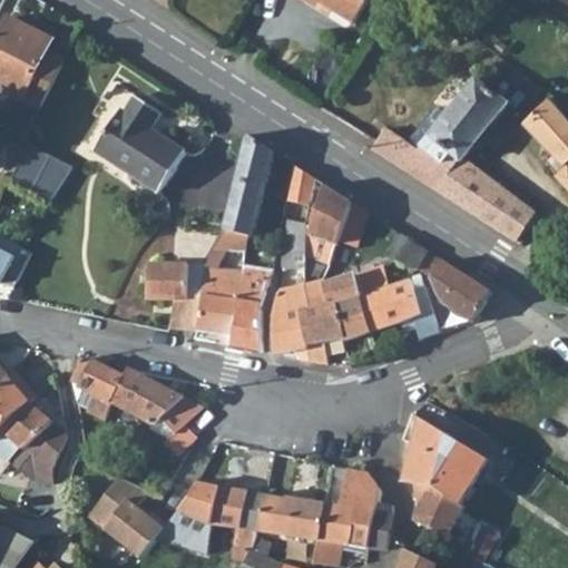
[(314,0),(349,22),(363,0),(314,0)]
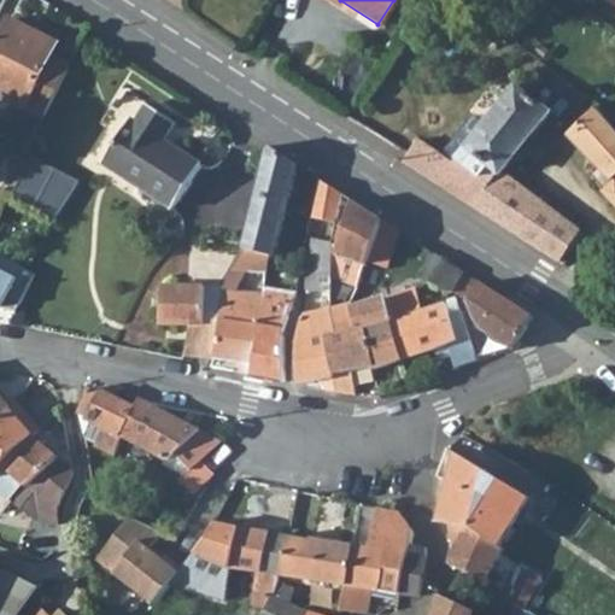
[(7,15),(0,27),(0,93),(41,116),(68,64),(47,53),(54,41),(7,15)]
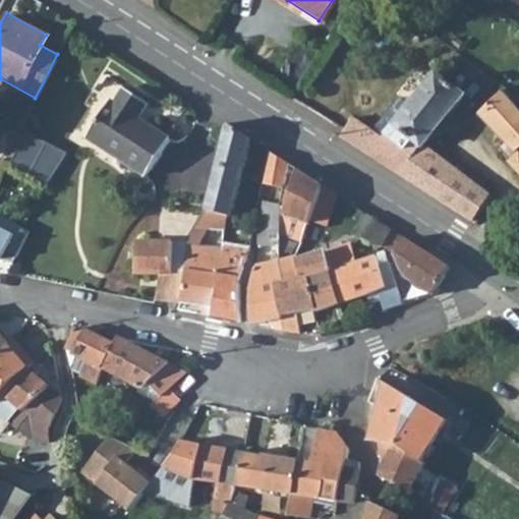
[(341,129),(337,134),(470,220),(487,194),(418,149),(464,92),(436,69),(407,103),(398,96),(371,128),(352,115),(347,120),(343,117),(337,126),(341,129)]
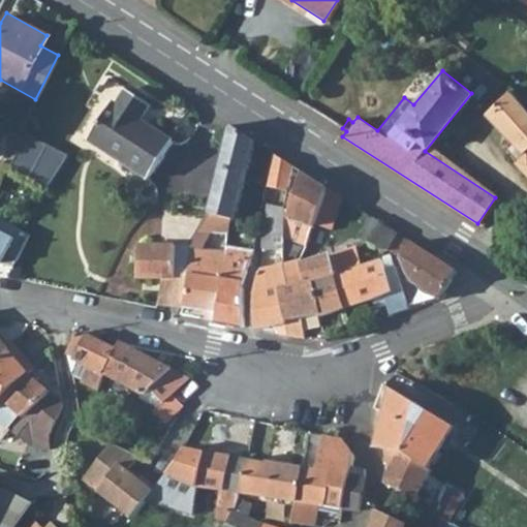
[(114,103),(111,101),(87,138),(146,179),(172,140),(137,119),(147,104),(124,89),(114,103)]
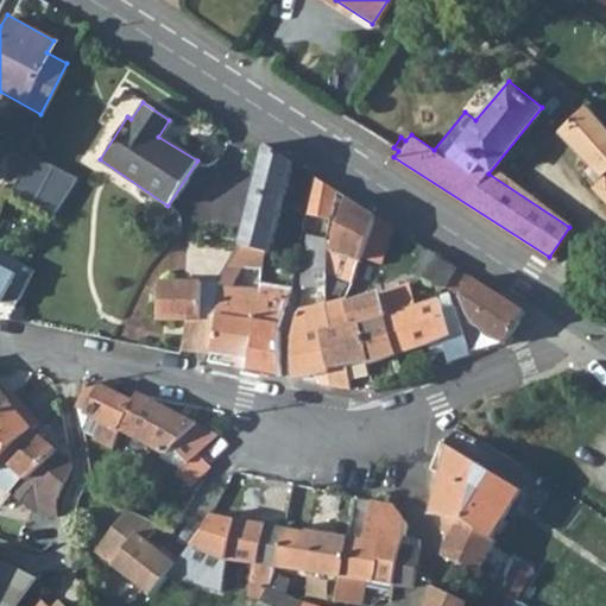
[(605,127),(586,103),(560,128),(579,152),(603,182),(592,190),(605,208),(605,127)]
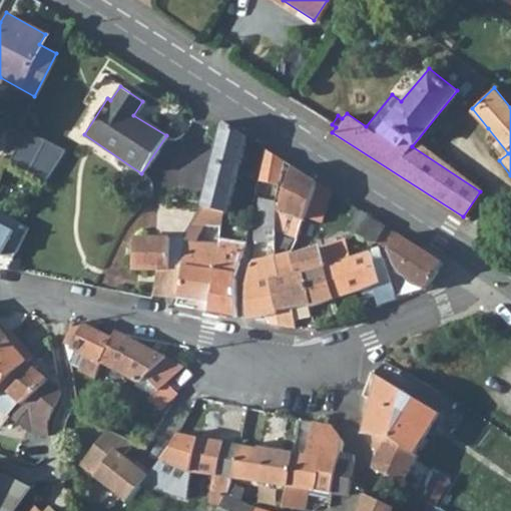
[(6,93),(0,102),(0,105),(23,117),(29,105),(6,93)]
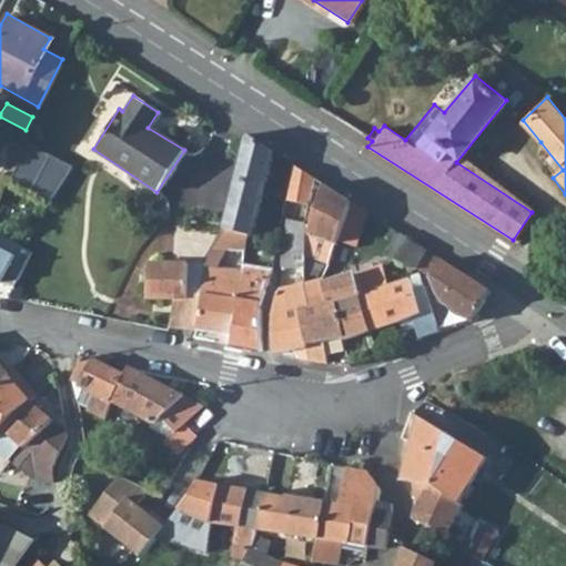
[(233,249),(249,235),(272,150),(244,132),(221,225),(210,246),(233,249)]
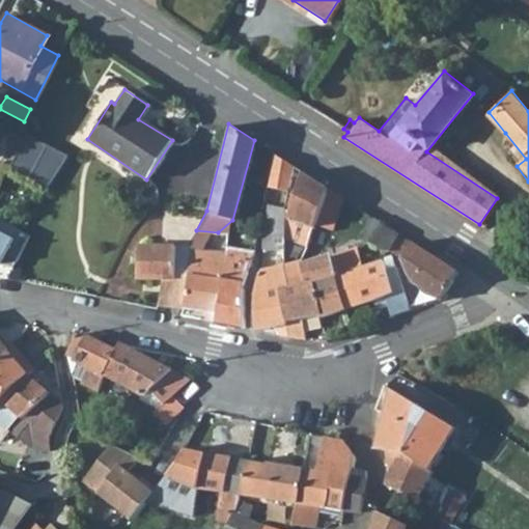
[(70,156),(28,134),(9,167),(49,187),(70,156)]
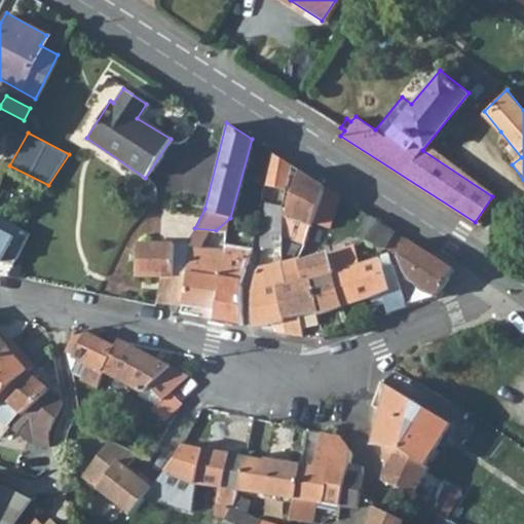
[(290,162),(269,149),(263,177),(286,183),(290,162)]
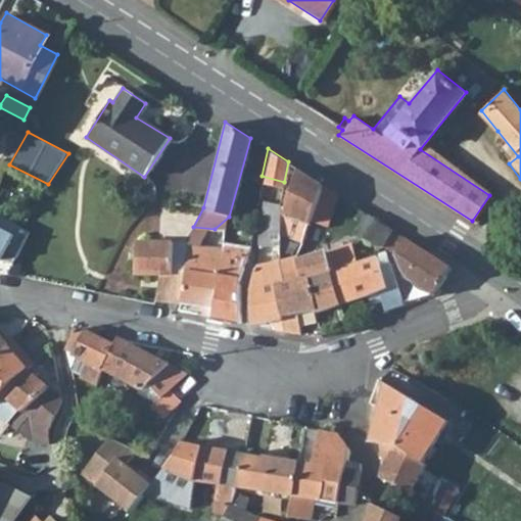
[(297,168),(284,214),(310,221),(322,183),(321,183),(297,168)]
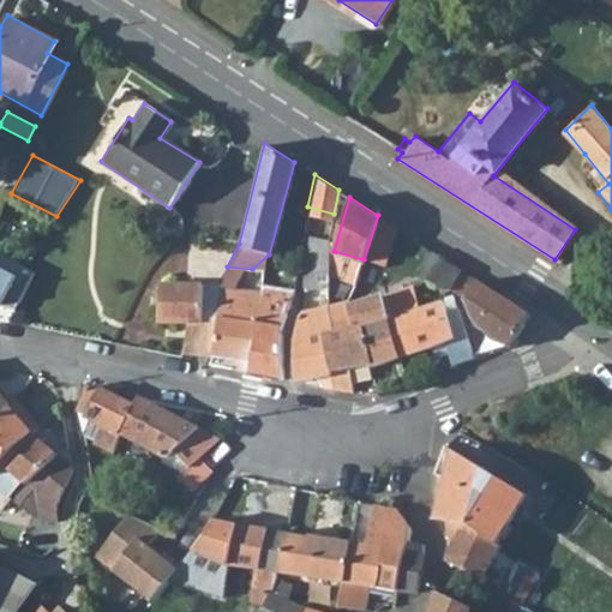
[(357,279),(367,283),(372,270),(370,267),(372,261),(387,264),(396,227),(378,215),(364,259),(357,279)]
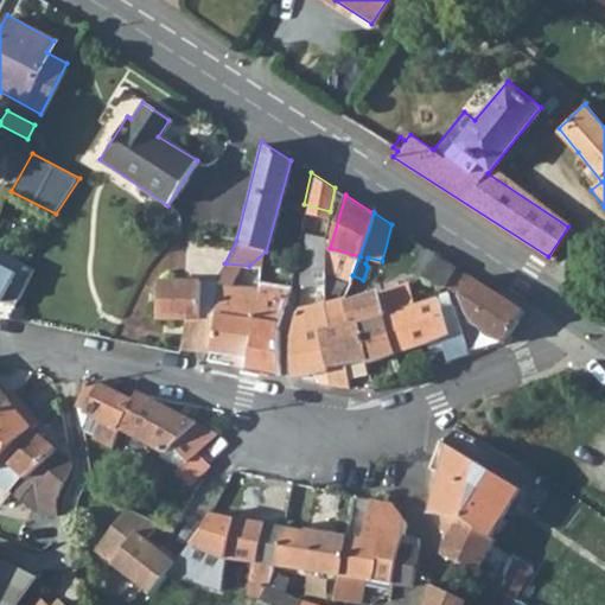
[(38,218),(33,227),(43,233),(49,224),(38,218)]
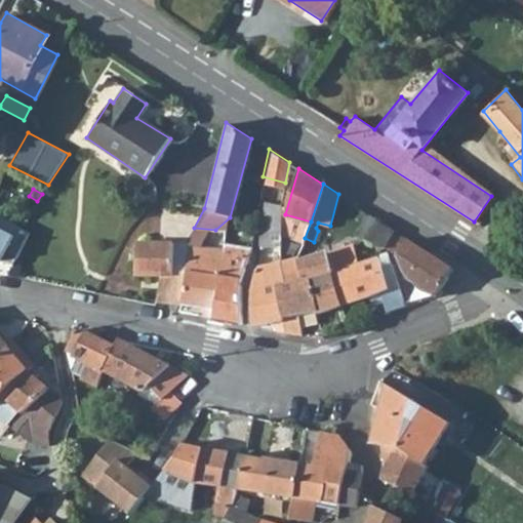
[(263,201),(258,217),(259,231),(281,232),(280,203),(263,201)]
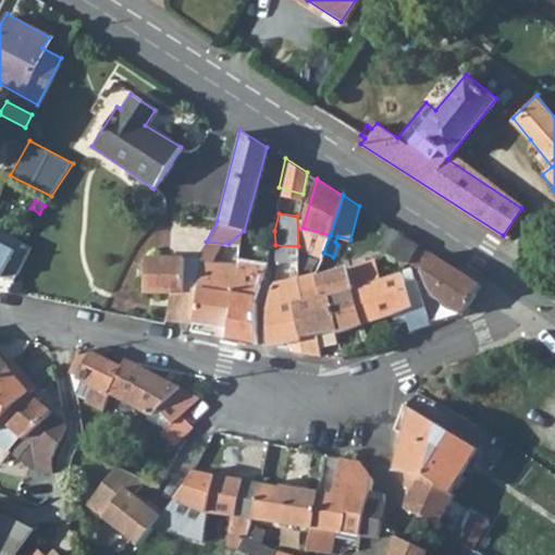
[(390,226),(378,249),(384,254),(385,253),(398,232),(390,226)]
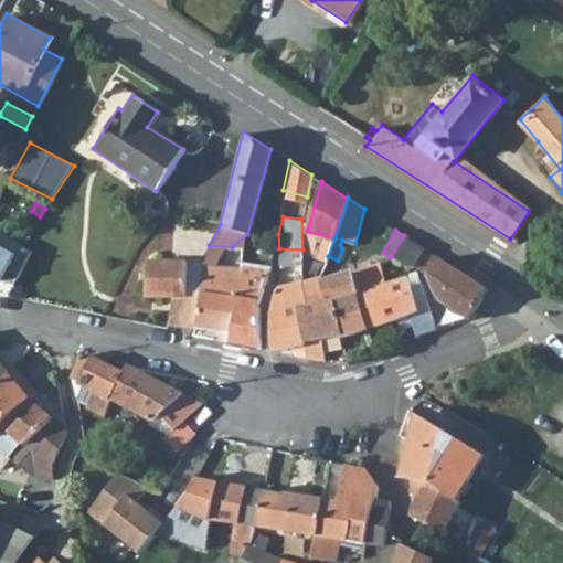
[(0,280),(11,285),(29,250),(21,245),(12,241),(0,233),(0,280)]
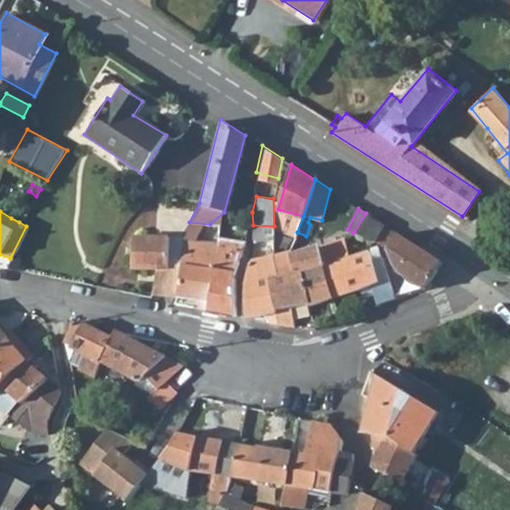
[(384,224),(366,213),(354,232),(372,242),(374,240),(384,224)]
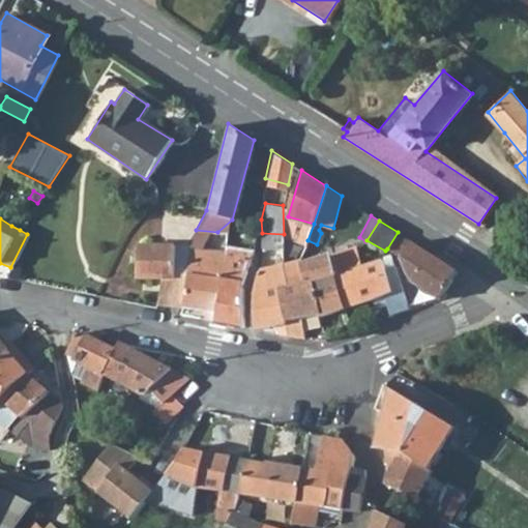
[(226,233),(217,232),(196,230),(195,230),(189,243),(202,245),(210,238),(225,240),(226,233)]
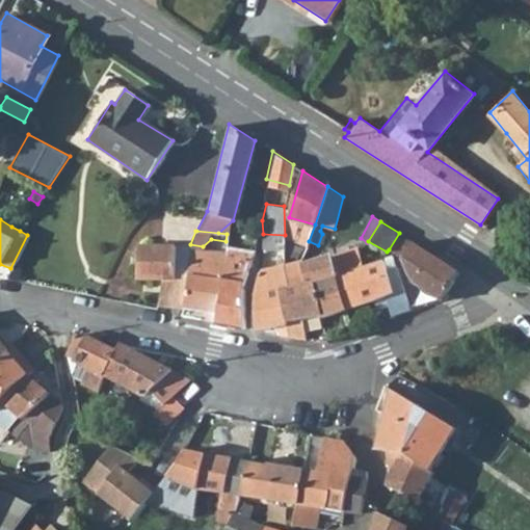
[(456,272),(457,270),(399,233),(389,249),(402,259),(408,274),(414,283),(439,299),(453,276),(456,272)]
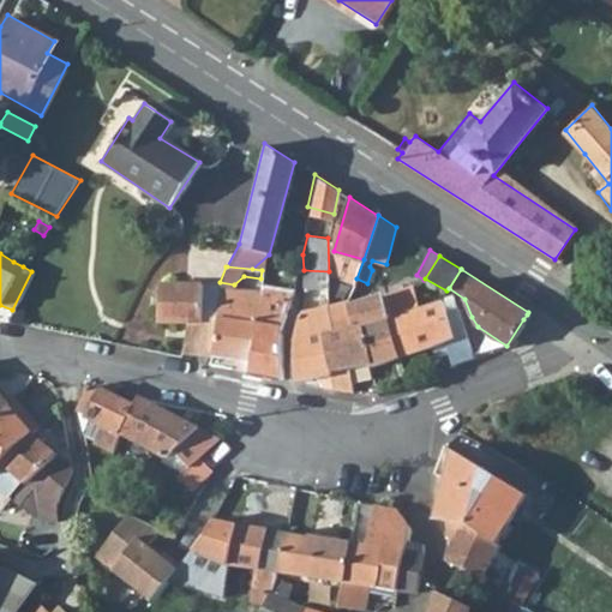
[(329,288),(329,271),(304,270),(304,271),(301,287),(329,288)]
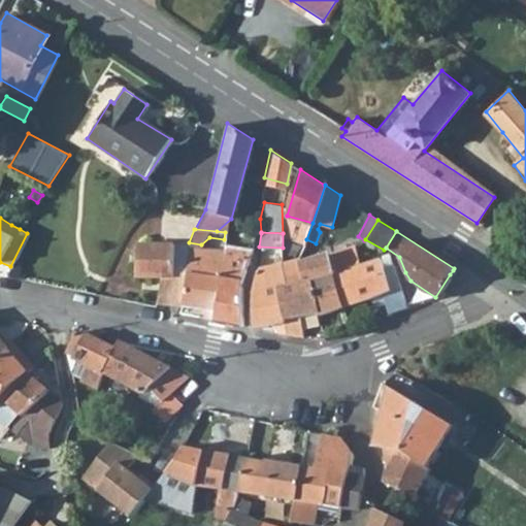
[(299,264),(300,264),(317,313),(318,316),(340,307),(330,274),(362,263),(355,243),(353,241),(300,260),(299,264)]
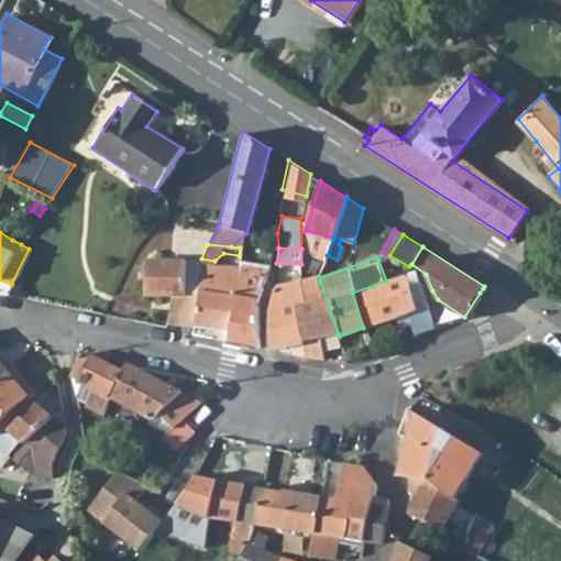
[(215,338),(226,340),(237,266),(221,265),(221,262),(215,261),(201,259),(200,260),(196,294),(171,293),(164,321),(216,328),(215,338)]
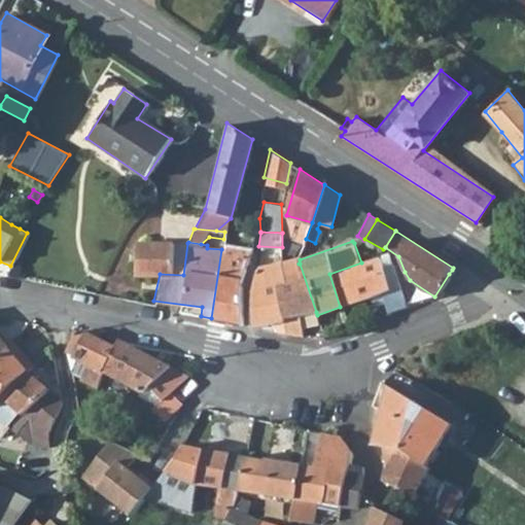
[(134,244),(132,274),(160,274),(183,275),(187,243),(134,244)]
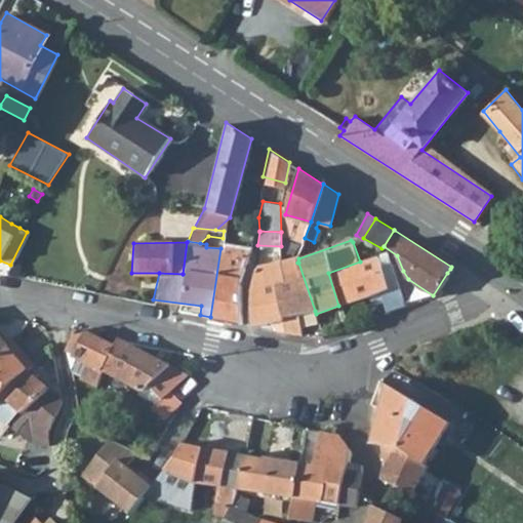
[(220,248),(210,317),(238,323),(238,279),(248,246),(222,242),(220,248)]
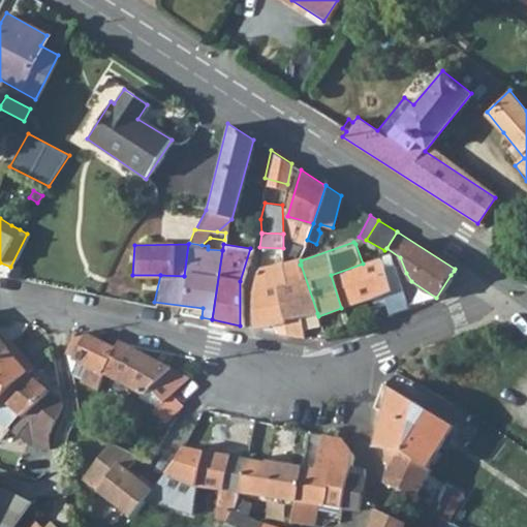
[(341,308),(370,298),(382,293),(384,302),(389,314),(407,307),(394,264),(384,267),(380,257),(363,264),(331,275),(341,308)]
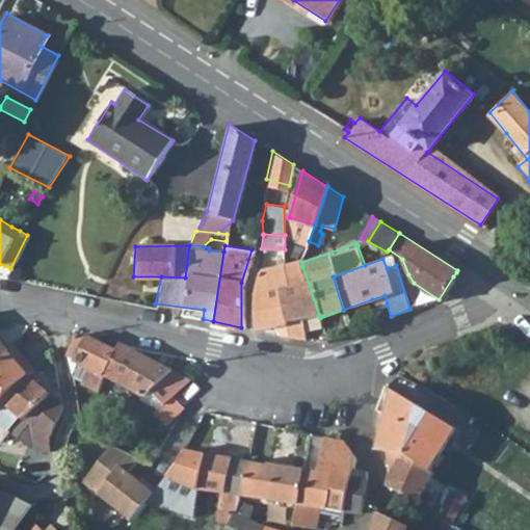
[(286,269),(291,290),(279,292),(285,337),(307,339),(302,318),(319,315),(302,266),(301,266),(285,265),(286,269)]
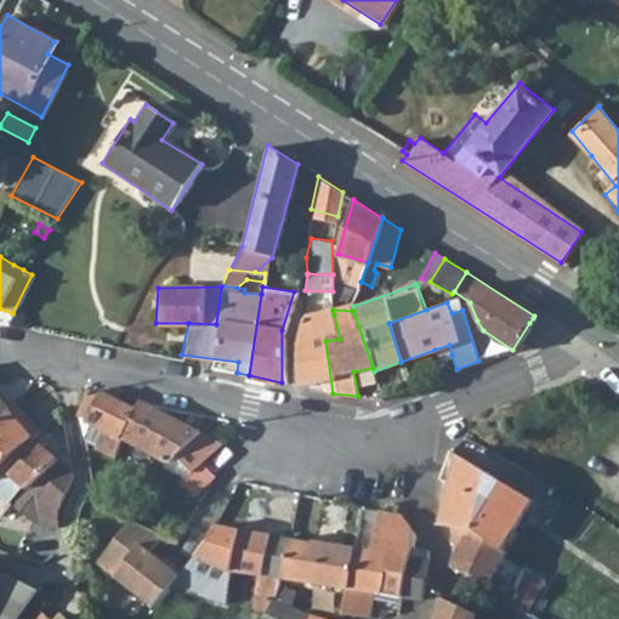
[(295,344),(293,384),(296,385),(318,379),(318,390),(330,393),(333,393),(325,341),(340,339),(334,314),(302,313),(299,325),(296,335),(295,344)]
